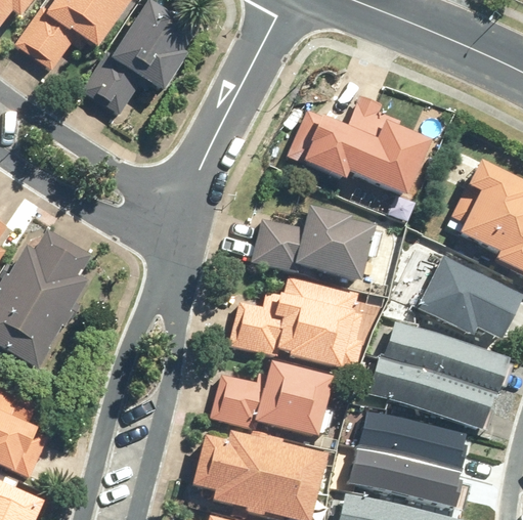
[(0,26),(13,9),(22,16),(34,0),(0,0),(0,26)]
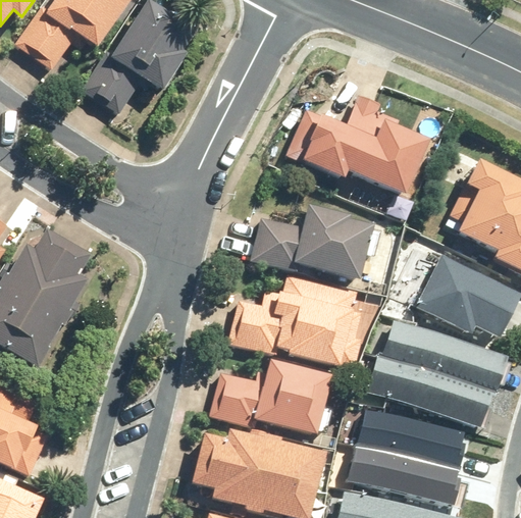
[(41,3),(13,43),(51,68),(70,41),(79,46),(84,39),(98,48),(131,0),(53,0),(49,7),(41,3)]
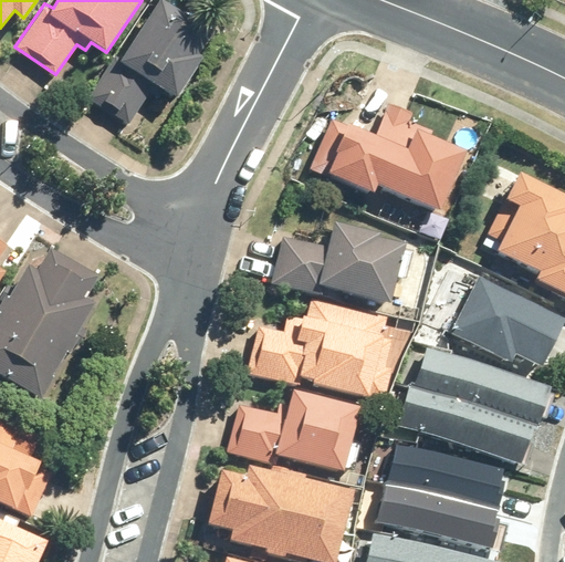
[(115,54),(90,94),(128,120),(154,82),(177,96),(203,58),(197,54),(212,30),(165,0),(160,0),(122,58),(115,54)]
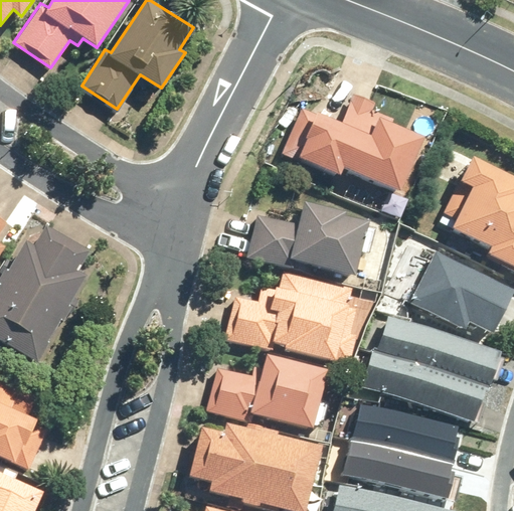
[(373,109),(375,102),(355,93),(342,122),(317,113),(315,119),(299,113),(283,151),(341,175),(344,168),(400,193),(425,137),(392,122),(394,117),(373,109)]
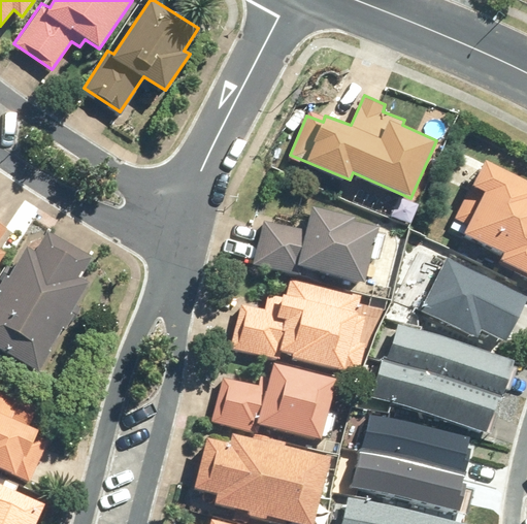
[(469,223),(464,234),(504,253),(501,261),(526,271),(526,179),(486,160),(473,186),(471,184),(456,217),(469,223)]
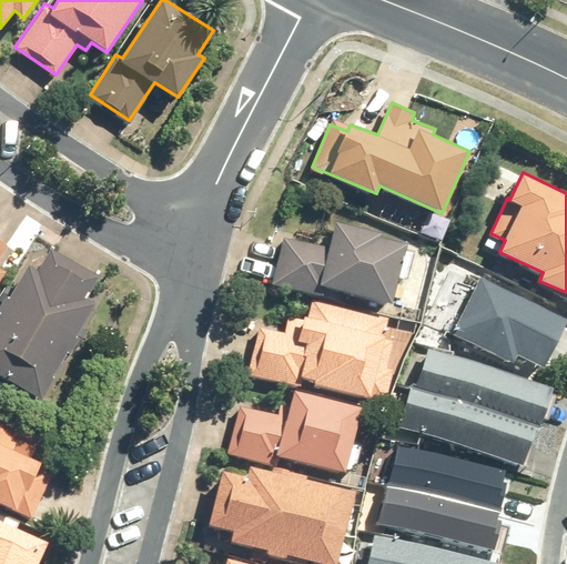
[(383,239),(384,233),(337,221),(331,245),(284,233),(271,283),(317,294),(320,285),(393,303),(408,245),(383,239)]
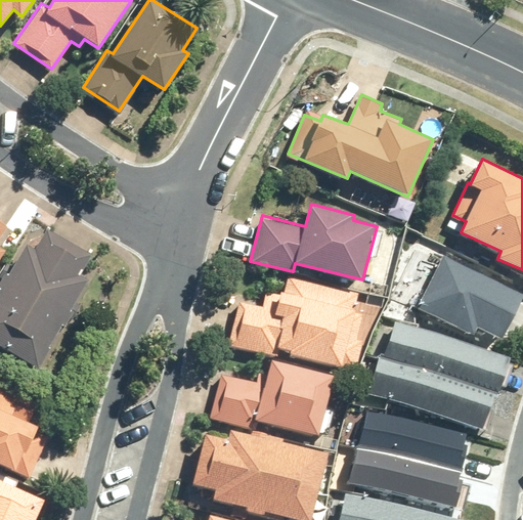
[(91,256),(47,229),(34,251),(27,246),(8,275),(5,273),(0,283),(0,290),(0,347),(37,370),(50,348),(49,347),(61,326),(66,328),(80,304),(75,301),(88,280),(81,276),(91,256)]
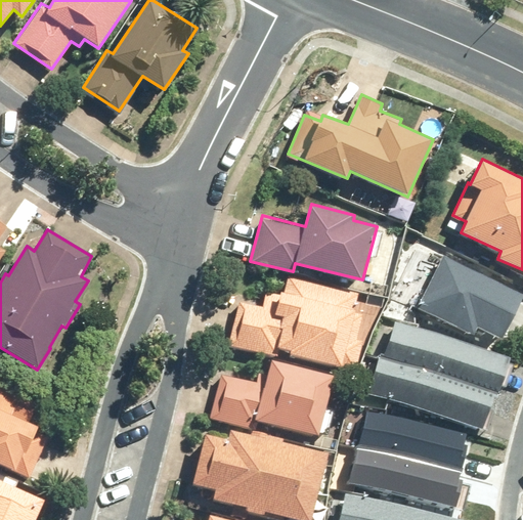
[(522,334),(522,291),(445,254),(419,307),(514,353),(522,334)]
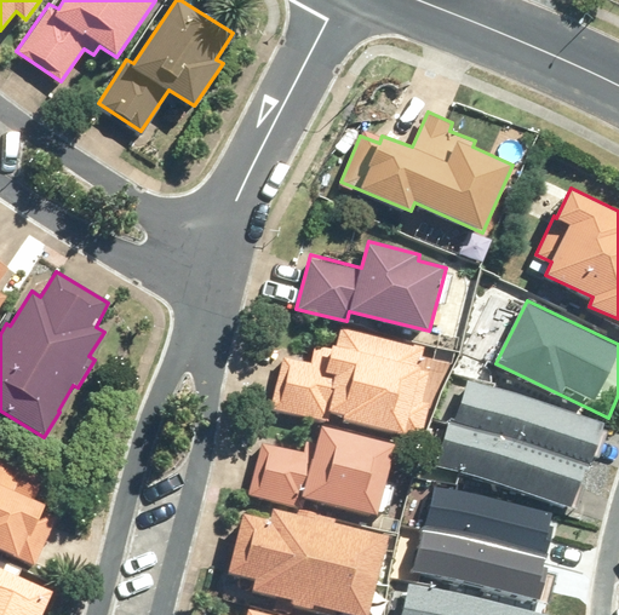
[(406,436),(406,434),(422,437),(429,401),(423,401),(430,371),(419,367),(424,345),(342,323),(337,346),(315,342),(310,361),(284,354),(270,407),(326,420),(328,412),(344,415),(343,419),(406,436)]
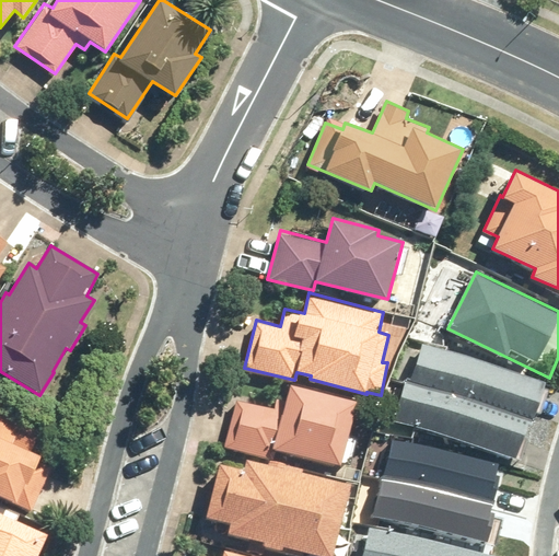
[(547,386),(418,343),(405,383),(534,427),(547,386)]
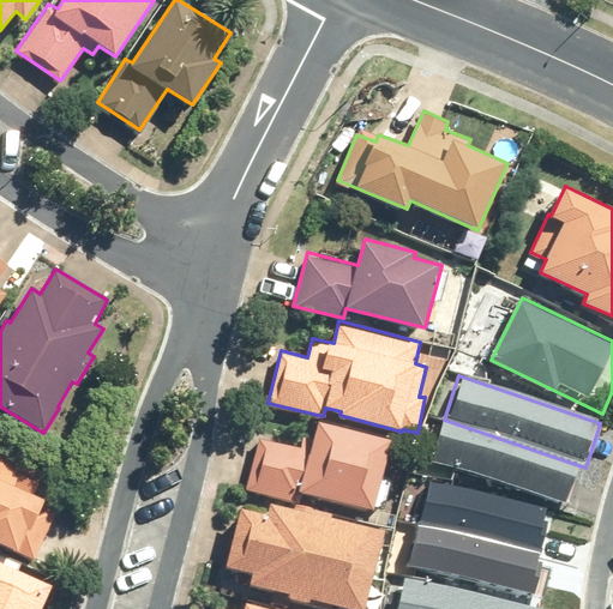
[(586,468),(444,420),(428,464),(570,512),(586,468)]
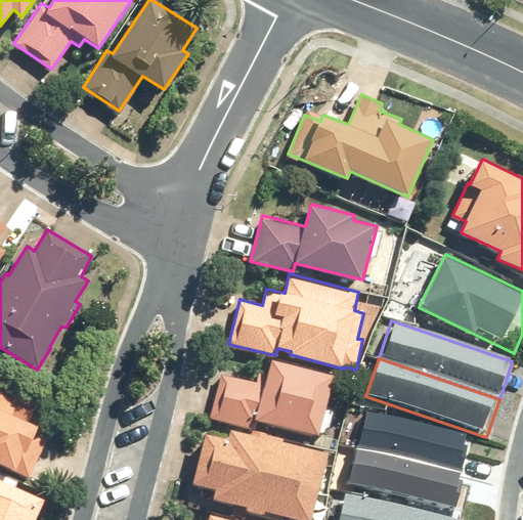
[(335,378),(272,361),(267,375),(258,373),(252,381),(221,372),(209,416),(255,428),(257,421),(318,437),(320,431),(328,433),(335,408),(328,406),(335,378)]
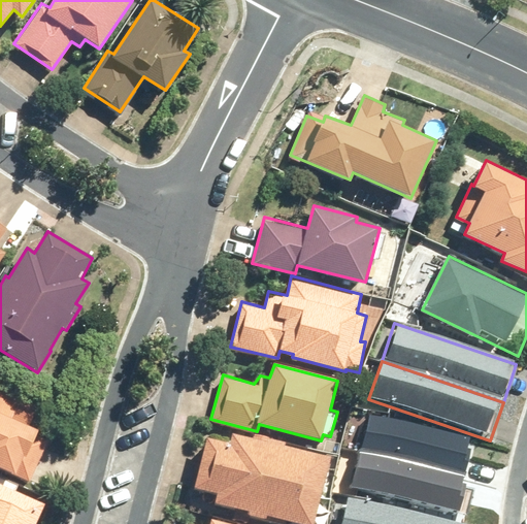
[(0,468),(15,476),(15,475),(29,481),(50,439),(38,435),(41,430),(29,424),(39,403),(13,393),(15,390),(0,382),(0,468)]
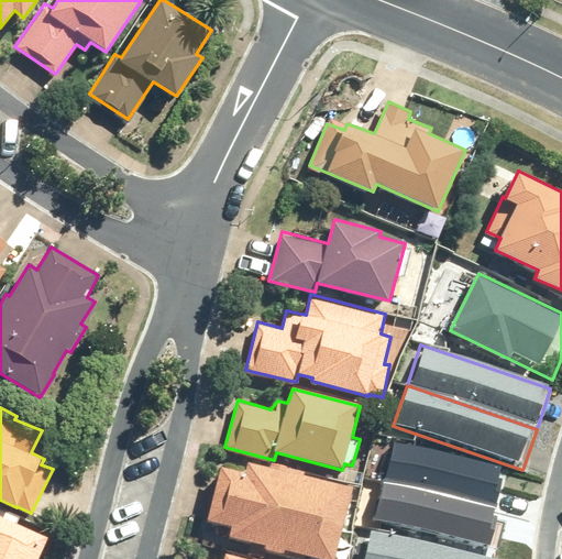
[(509,467),(397,440),(388,478),(499,504),(509,467)]
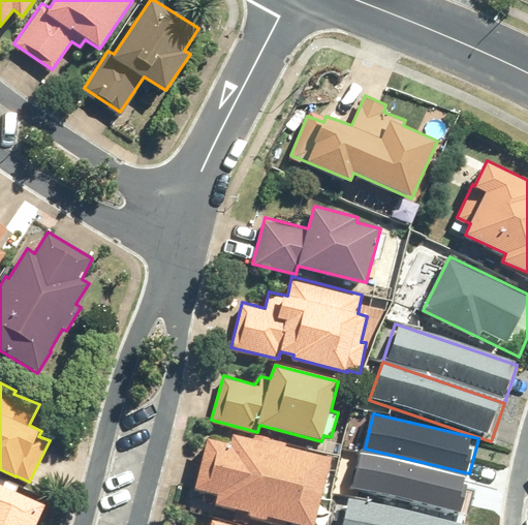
[(270,440),(270,438),(254,433),(253,439),(234,434),(231,443),(207,437),(194,489),(218,495),(216,505),(249,514),(249,517),(266,521),(267,518),(296,524),(315,524),(333,460),(285,448),(286,444),(270,440)]
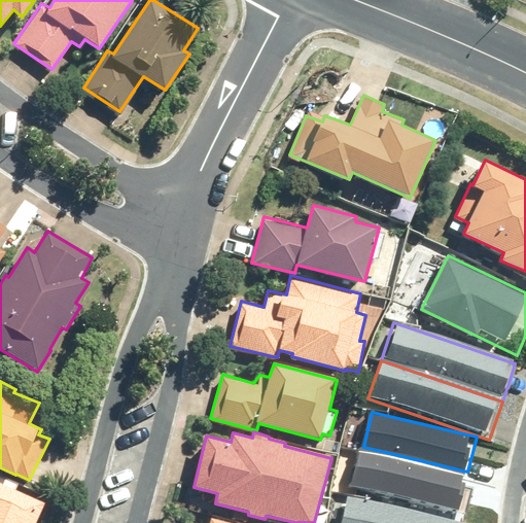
[(467,472),(363,447),(355,482),(459,508),(467,472)]
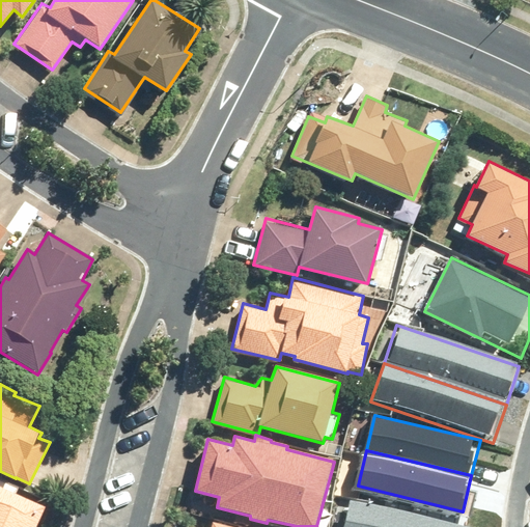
[(0,526),(36,526),(46,507),(0,486),(0,526)]
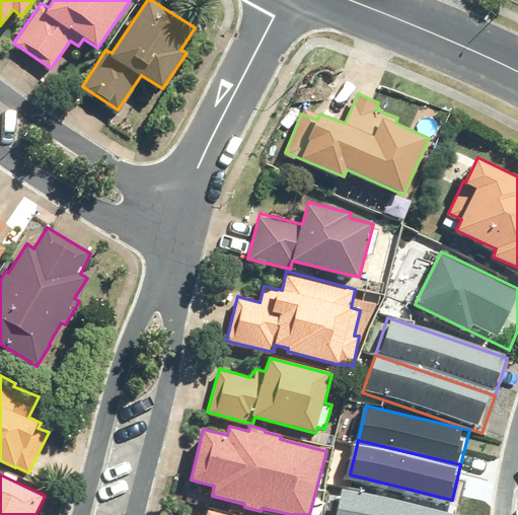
[(450,514),(344,490),(338,514),(450,514)]
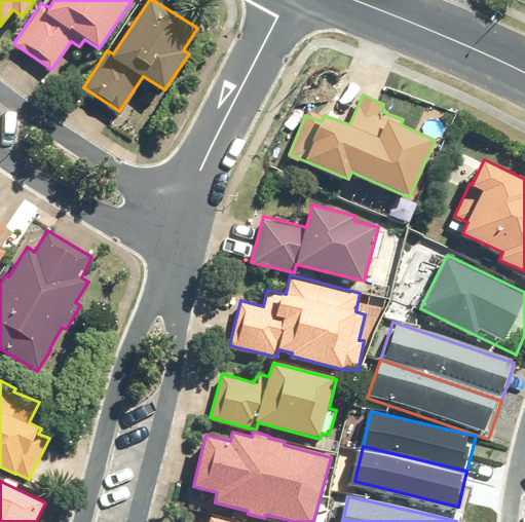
All buildings are outlined.
